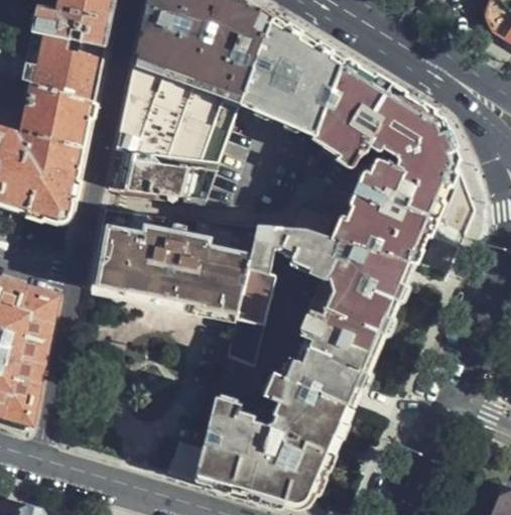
[(55,0),(53,9),(34,6),(29,32),(103,47),(111,0),(55,0)]
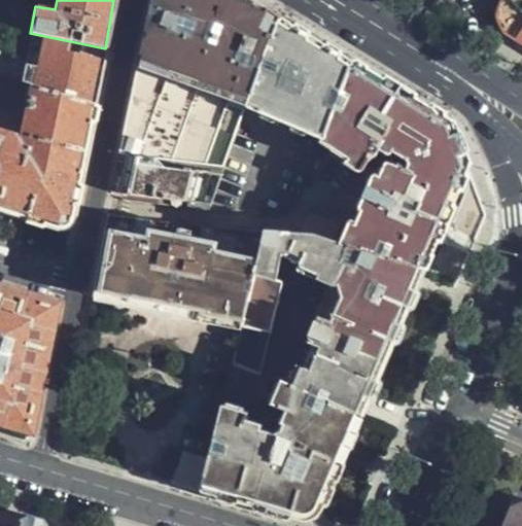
[(149,0),(144,24),(118,153),(224,170),(247,109),(279,20),(258,7),(246,0),(149,0)]
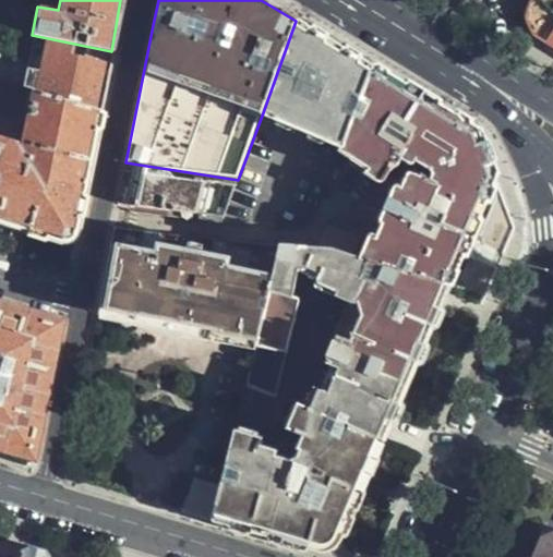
[(552,33),(550,32),(552,23),(547,20),(542,15),(528,0),(526,0),(525,4),(518,17),(517,26),(518,31),(523,35),(524,35),(526,36),(526,38),(525,40),(540,49),(552,57),(552,33)]
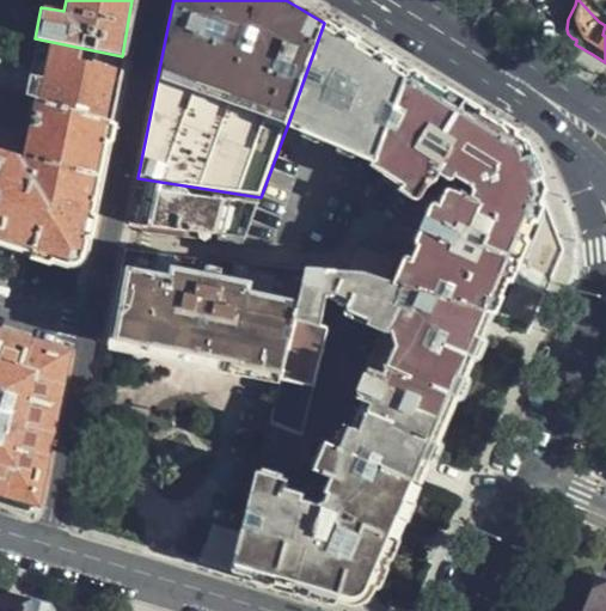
[(368,52),(324,23),(287,127),(372,166),(406,74),(368,52)]
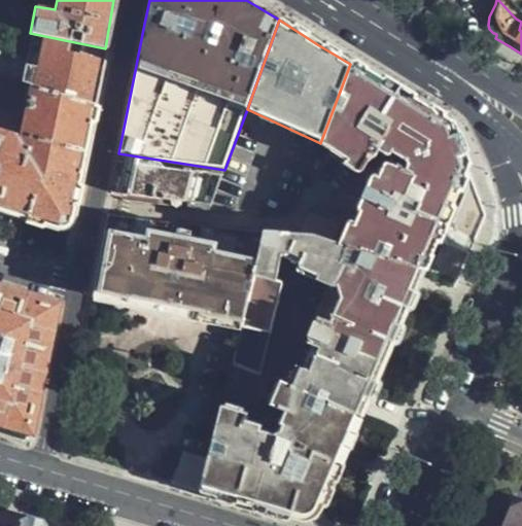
[(21,81),(28,83),(93,103),(98,81),(105,48),(30,33),(21,81)]
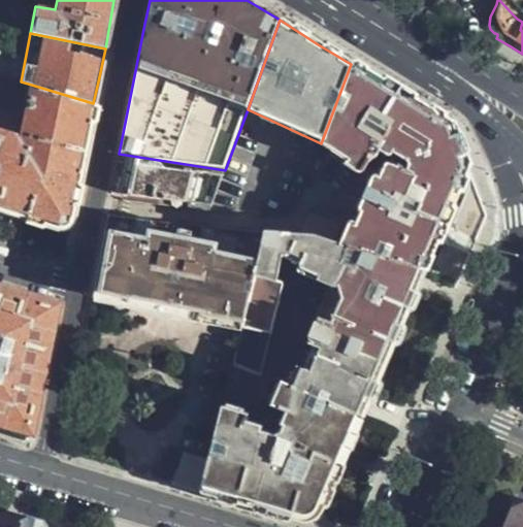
[(338,251),(420,276),(439,232),(465,170),(447,124),(370,76),(351,64),(321,143),(320,147),(331,153),(329,156),(362,173),(368,159),(376,157),(381,149),(392,155),(394,150),(401,153),(409,158),(413,163),(396,162),(386,182),(382,180),(381,182),(378,183),(374,188),(359,212),(360,216),(364,220),(359,229),(357,231),(352,228),(338,251)]
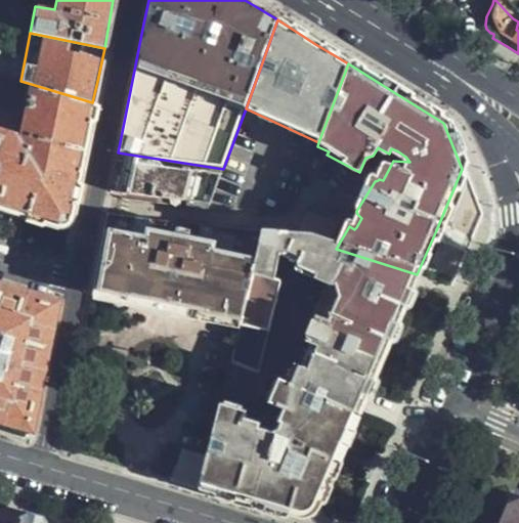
[(20,81),(0,75),(0,101),(13,105),(20,81)]
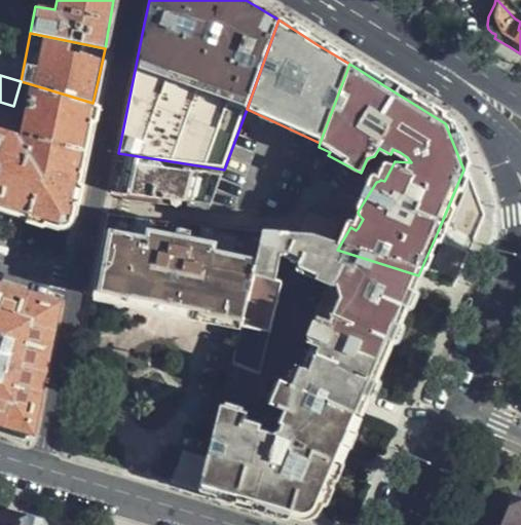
[(0,210),(14,214),(20,216),(25,218),(59,228),(63,228),(66,226),(68,225),(69,222),(85,142),(92,103),(28,83),(20,124),(17,133),(0,127),(0,210)]
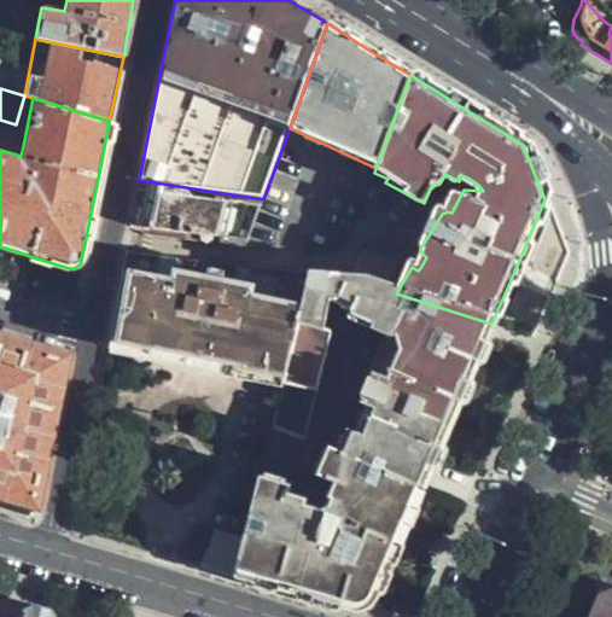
[(139,180),(128,233),(135,233),(144,234),(246,249),(263,199),(139,180)]
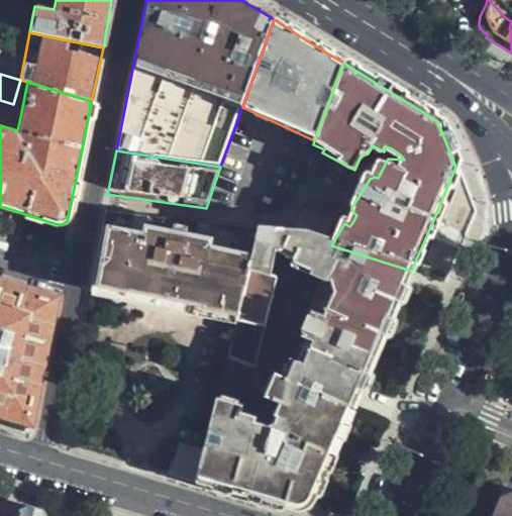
[(116,212),(105,210),(89,295),(233,323),(258,230),(198,223),(196,235),(191,235),(191,228),(182,227),(180,233),(173,232),(174,219),(116,212)]
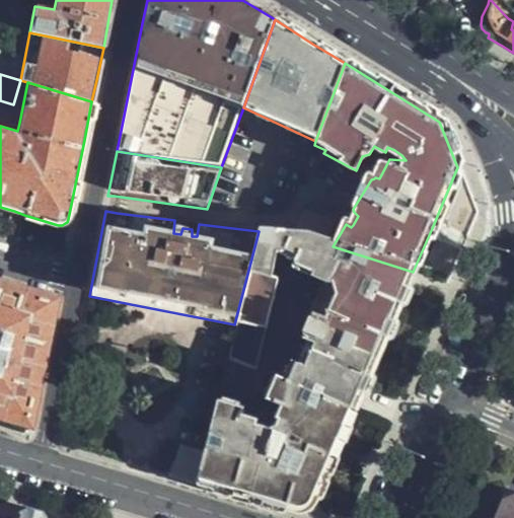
[(306,217),(296,235),(325,243),(333,229),(306,217)]
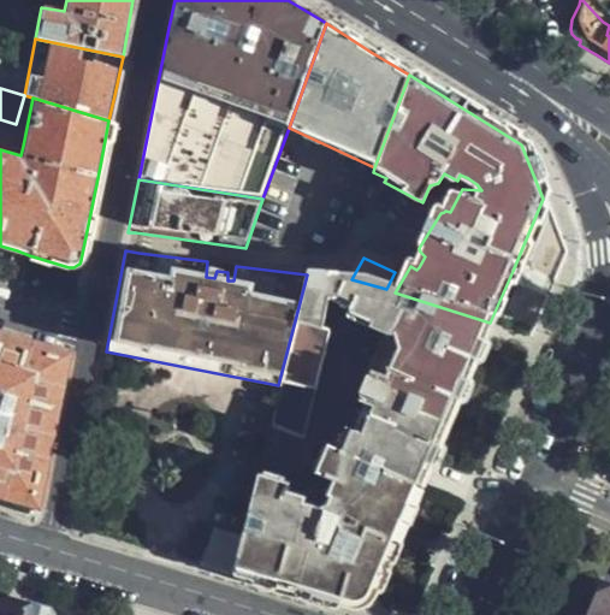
[(335,457),(418,491),(425,472),(434,451),(481,342),(486,332),(490,323),(395,293),(386,289),(351,279),(307,275),(278,385),(267,430),(296,442),(325,339),(318,336),(326,307),(347,313),(347,319),(347,323),(386,333),(385,348),(371,376),(361,372),(353,407),(354,409),(347,435),(342,435),(335,457)]
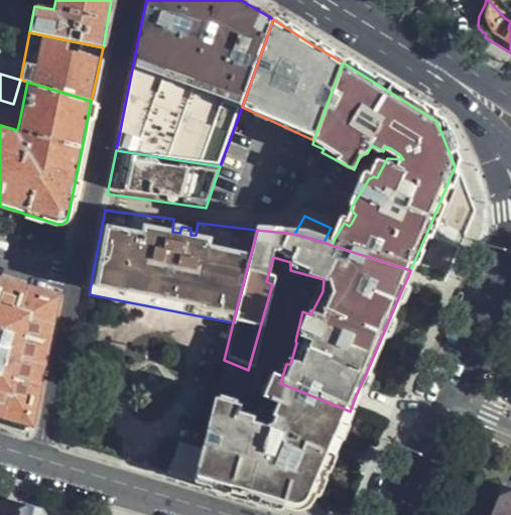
[(0,417),(32,427),(60,293),(13,279),(0,275),(0,417)]
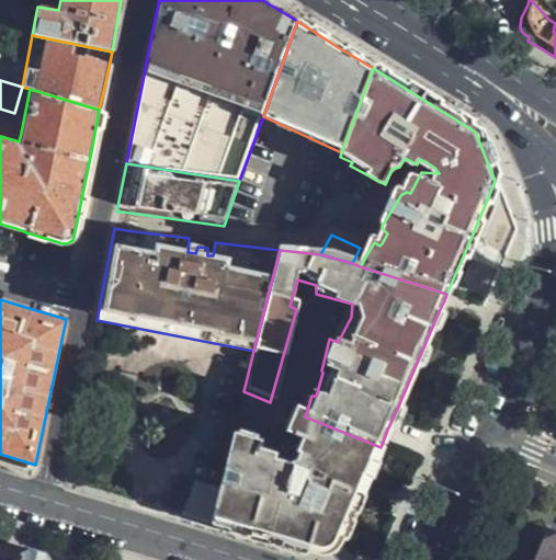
[(282,408),(270,402),(244,391),(235,425),(265,437),(275,435),(282,408)]
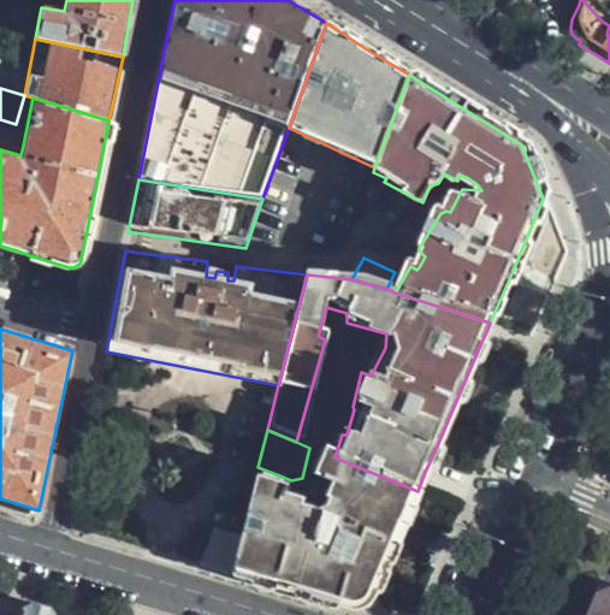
[(363,608),(369,599),(378,581),(397,538),(418,491),(335,457),(321,453),(313,482),(332,490),(323,521),(284,504),(286,491),(254,478),(237,534),(229,574),(280,590),(345,609),(355,610),(363,608)]
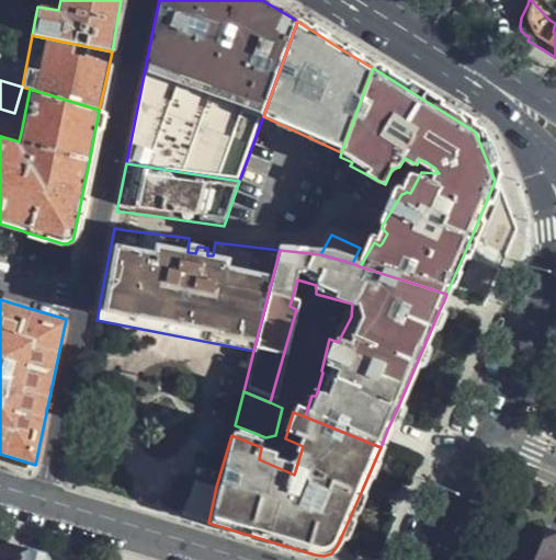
[(208,523),(216,487),(191,478),(180,514),(208,523)]
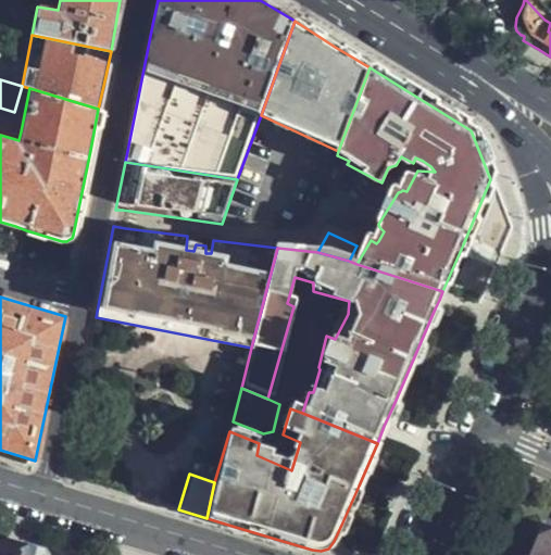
[(535,539),(527,554),(550,554),(550,535),(549,534),(535,539)]
